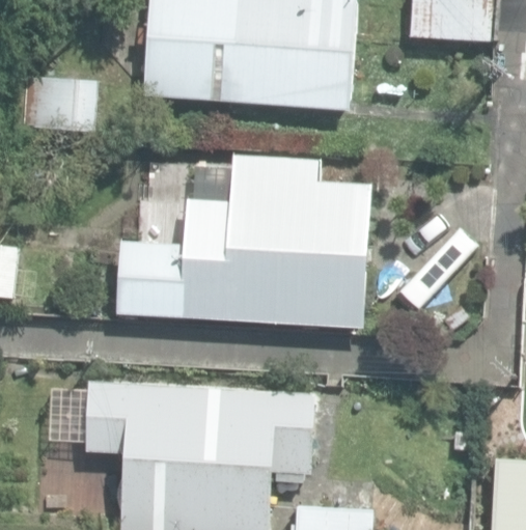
[(144,95),(348,110),(355,0),(149,0),(148,30),(137,29),(136,44),(147,45),(144,95)]
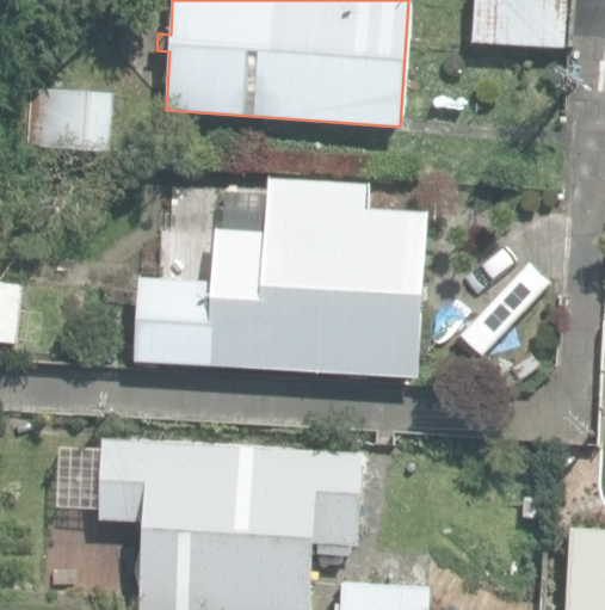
[(473,0),(470,42),(569,48),(572,0),(473,0)]
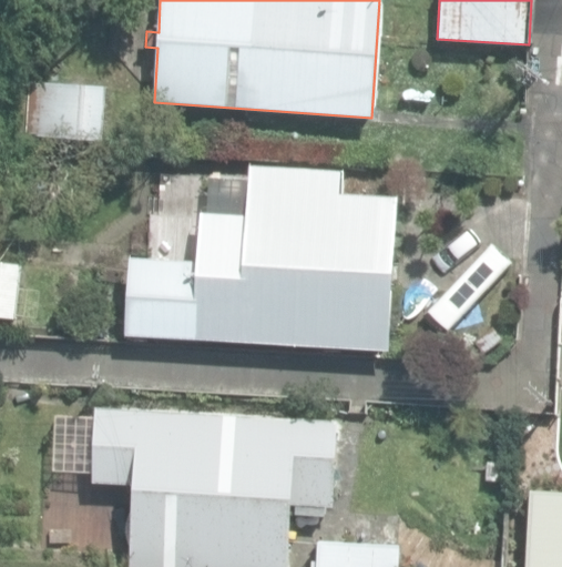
[(104,143),(108,85),(22,81),(19,138),(104,143)]
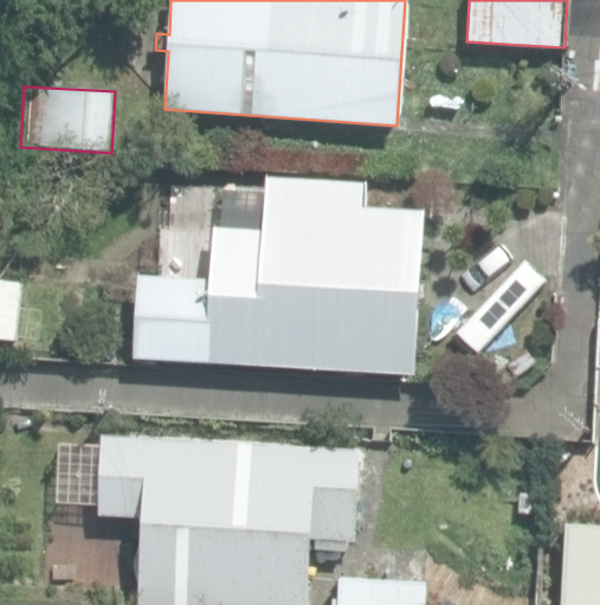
[(129,358),(413,377),(425,210),(363,205),(365,186),(259,179),(256,229),(208,225),(205,278),(135,274),(129,358)]
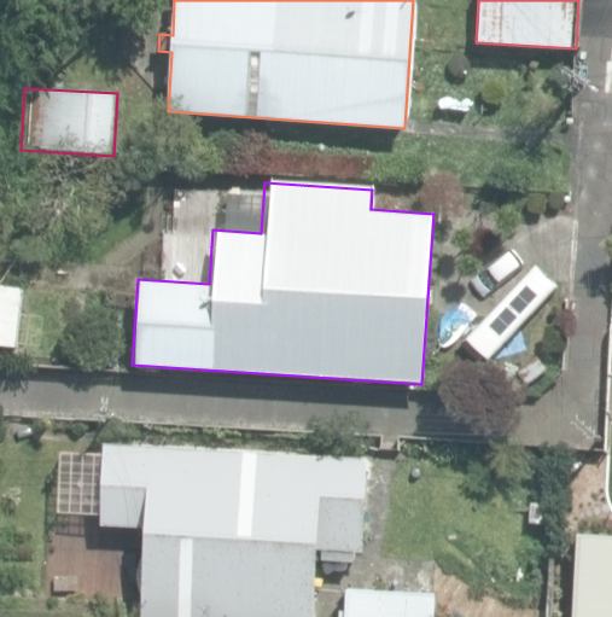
[(0,345),(13,347),(19,287),(0,285),(0,345)]
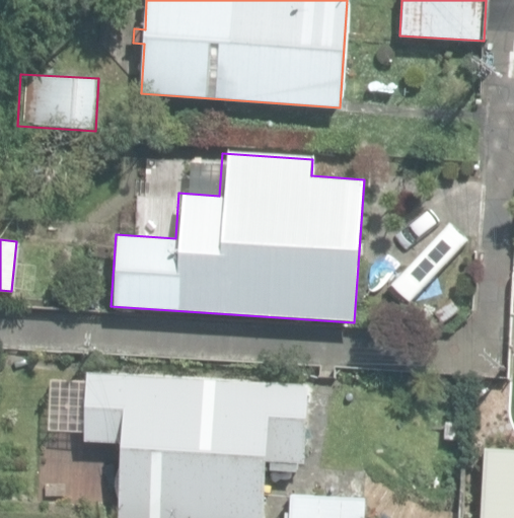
[(261,517),(265,460),(269,461),(269,469),(294,471),(295,462),(303,462),(308,385),(88,373),(84,440),(123,442),(118,517),(261,517)]
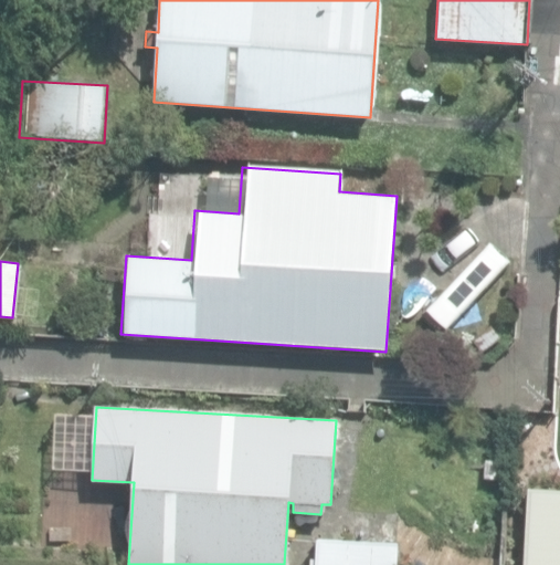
[(559,564),(559,485),(537,483),(530,564),(559,564)]
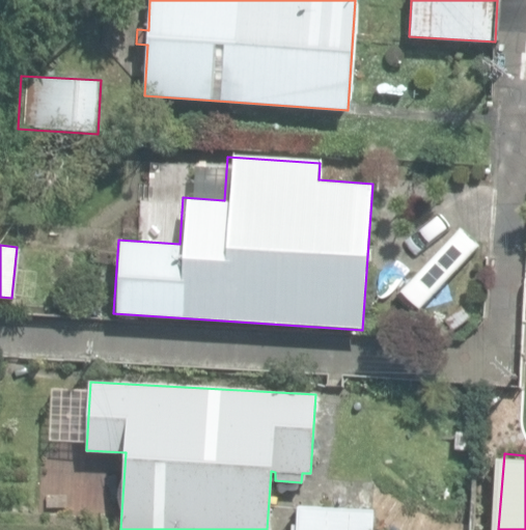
[(369,529),(371,510),(297,507),(295,529),(369,529)]
